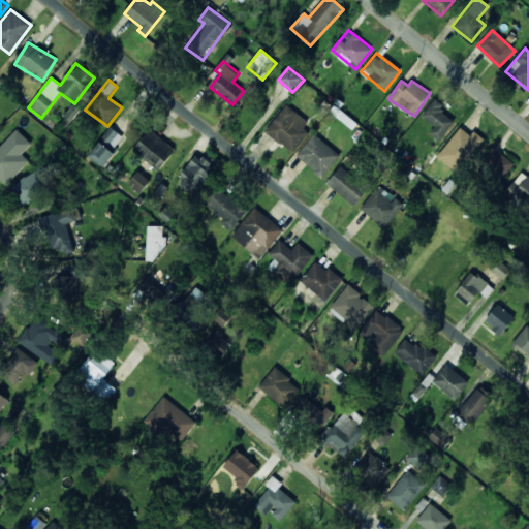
[(444,105),(435,98),(423,117),(435,126),(430,133),(441,142),(455,122),(440,112),(444,105)]
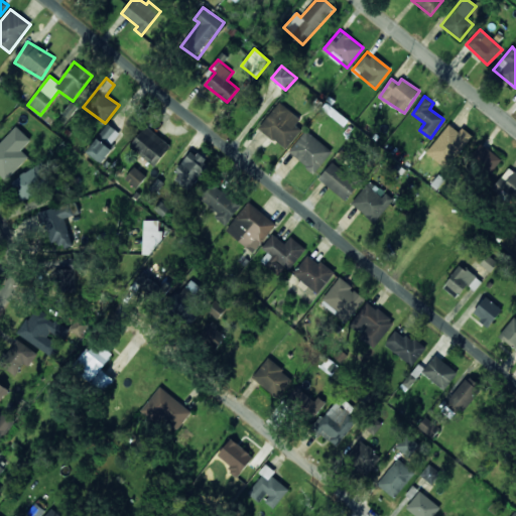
[(300,119),(280,102),(259,127),(286,150),(302,130),(296,125),(300,119)]
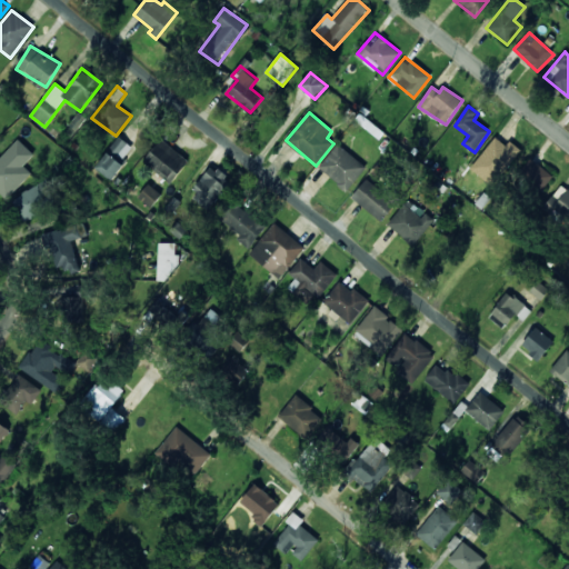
[(122,160),(132,147),(119,137),(95,168),(112,181),(126,163),(122,160)]
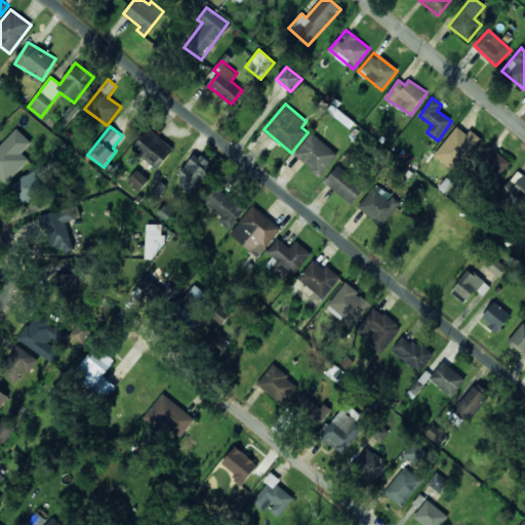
[(452,171),(481,139),(471,129),(467,134),(458,127),(434,154),(452,171)]
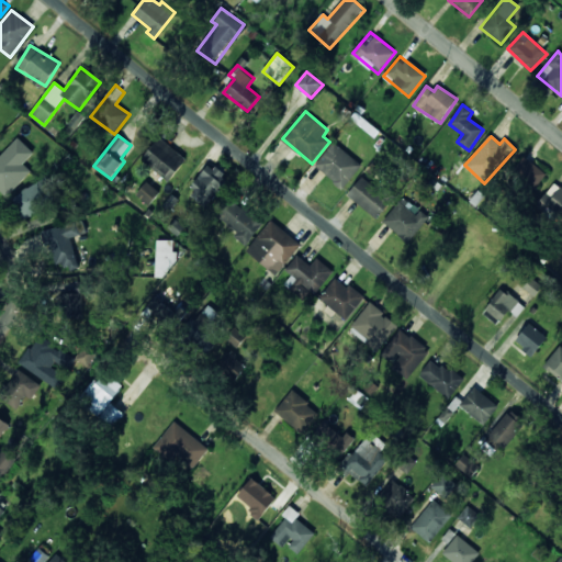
[(0,190),(7,197),(31,170),(24,164),(34,153),(19,137),(0,157),(0,156),(0,190)]
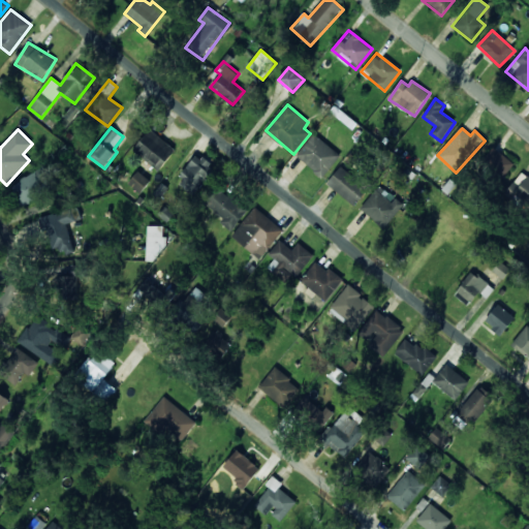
[(139,164),(149,172),(154,165),(159,169),(176,151),(151,129),(133,150),(145,159),(139,164)]
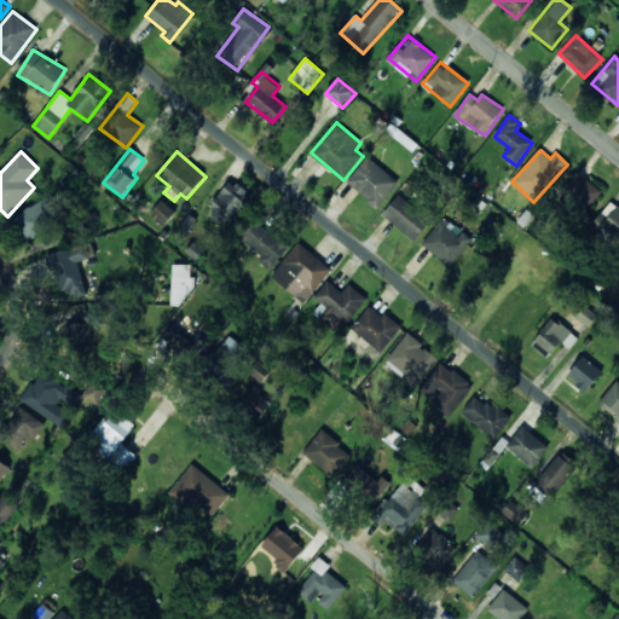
[(377,208),(399,183),(369,156),(346,183),(377,208)]
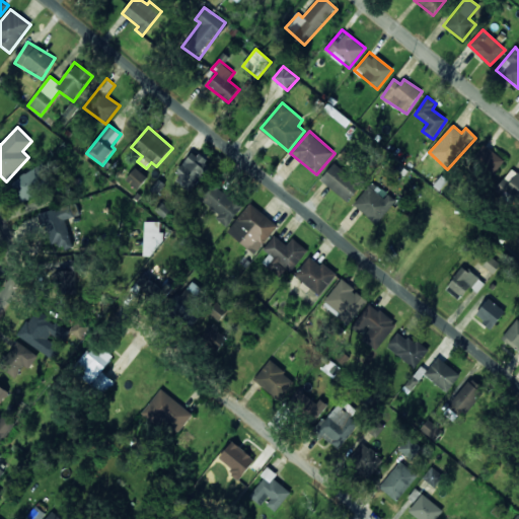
[(505,161),(485,145),(472,160),(492,176),(505,161)]
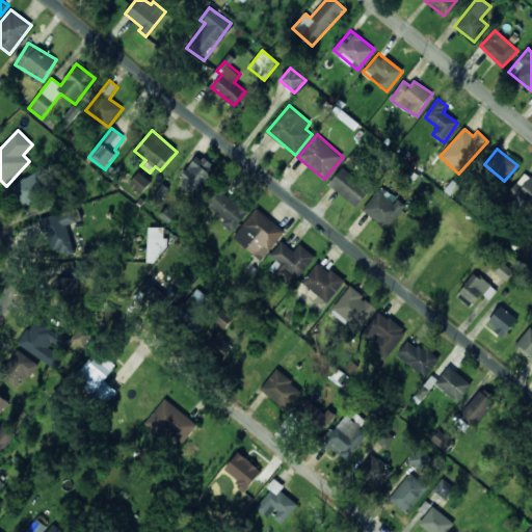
[(215,166),(197,155),(178,184),(196,196),(215,166)]
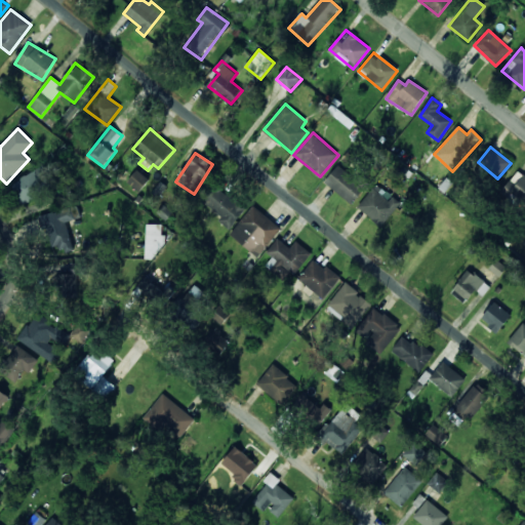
[(324,182),(351,204),(366,188),(339,165),(324,182)]
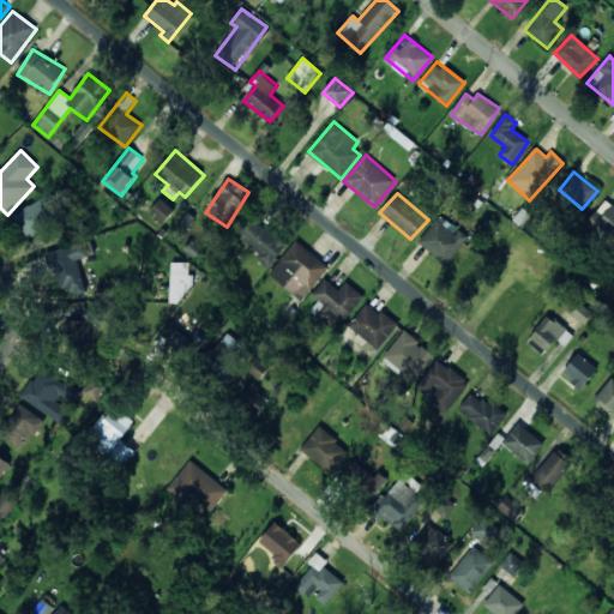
[(13,216),(25,238),(55,221),(42,199),(13,216)]
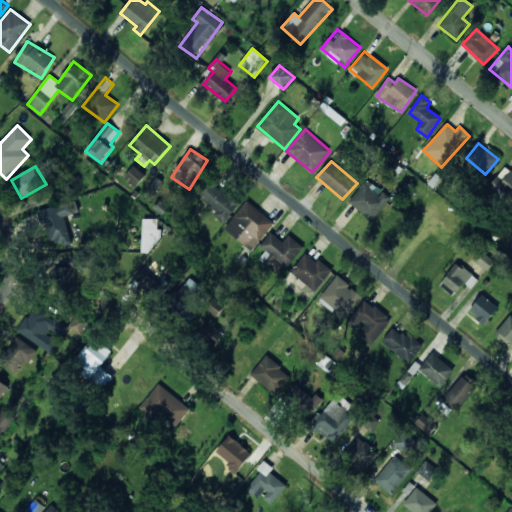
[(145,175),(134,166),(124,178),(136,187),(145,175)]
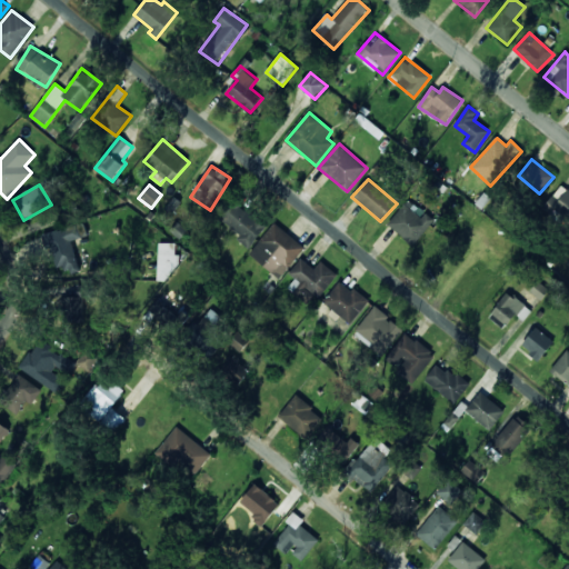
[(568,226),(568,189),(562,185),(545,207),(568,226)]
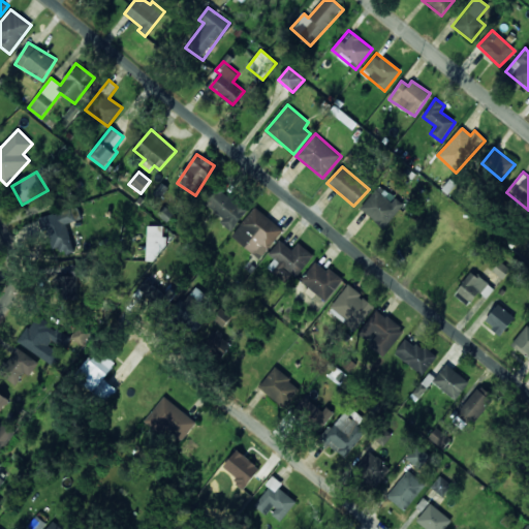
[(248,210),(218,186),(205,204),(224,219),(221,223),(231,231),(248,210)]
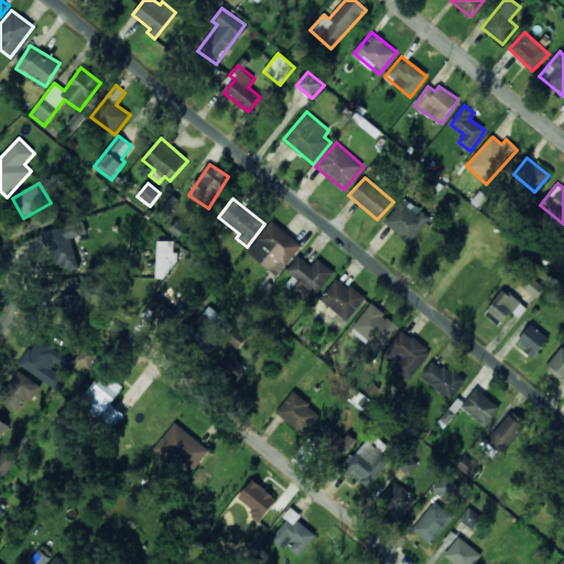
[(430,217),(422,212),(421,213),(402,199),(384,225),(412,243),(430,217)]
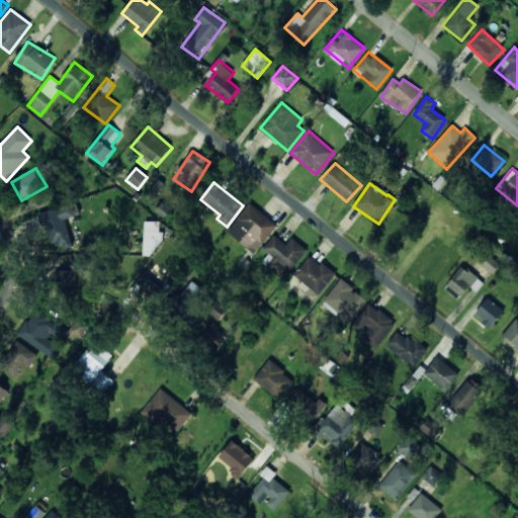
[(42,211),(53,252),(73,248),(66,219),(80,214),(77,202),(42,211)]
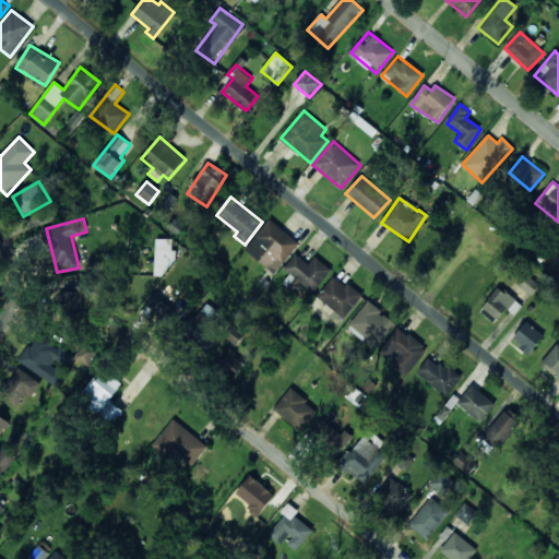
[(275,274),(299,242),(269,219),(245,250),(275,274)]
